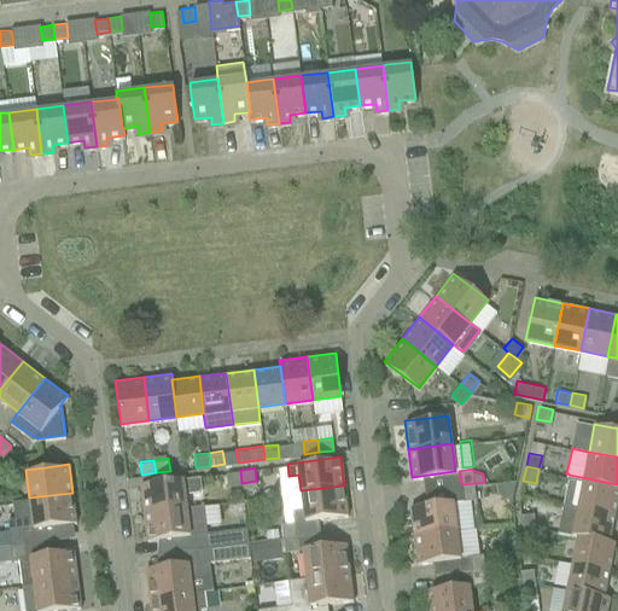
[(242,483),(240,470),(226,471),(227,484),(242,483)]
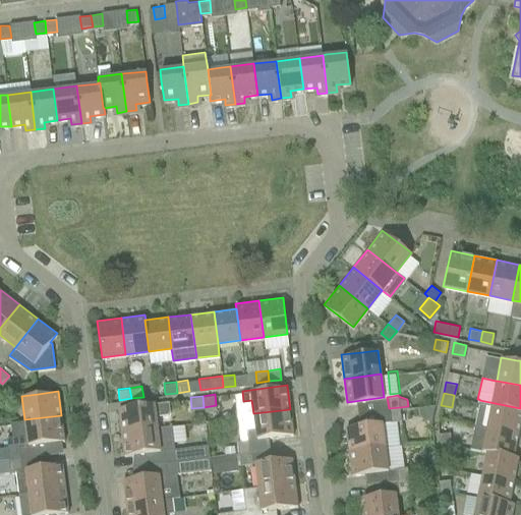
[(157,425),(156,414),(168,413),(170,409),(169,400),(118,406),(121,431),(157,425)]
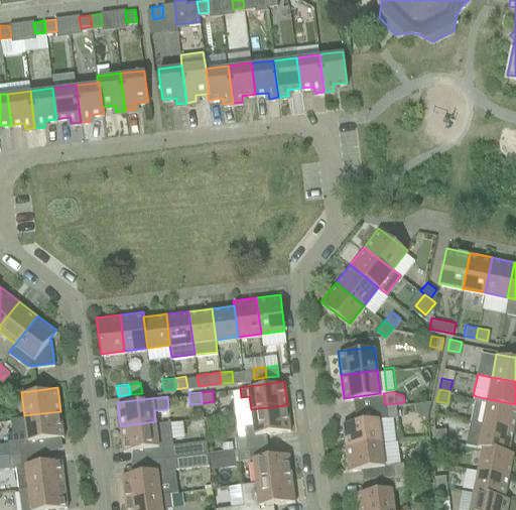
[(513,428),(515,411),(515,404),(475,396),(470,418),(483,420),(482,421),(513,428)]
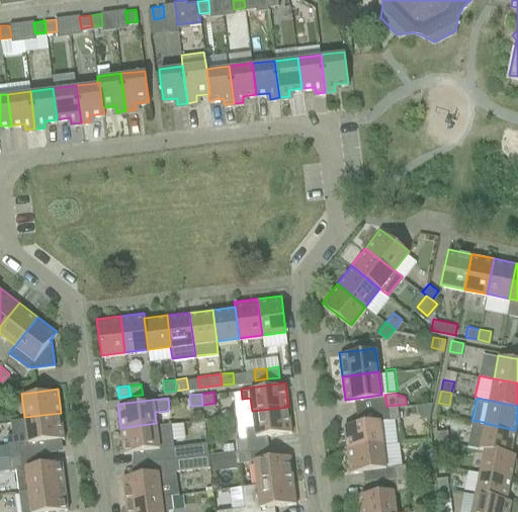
[(399,417),(398,405),(386,406),(387,418),(399,417)]
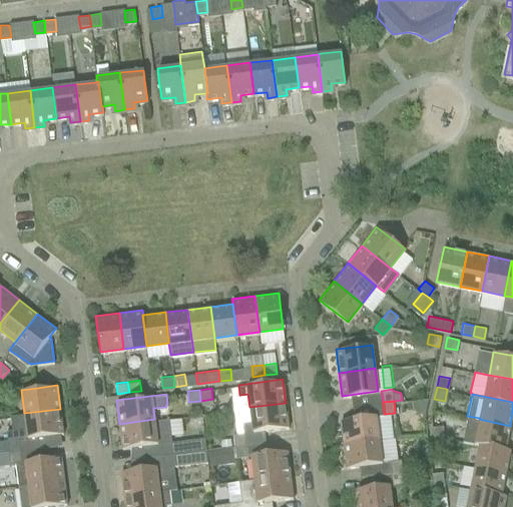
[(289,426),(286,403),(249,407),(251,423),(242,424),(243,434),(228,436),(229,445),(266,440),(265,429),(289,426)]
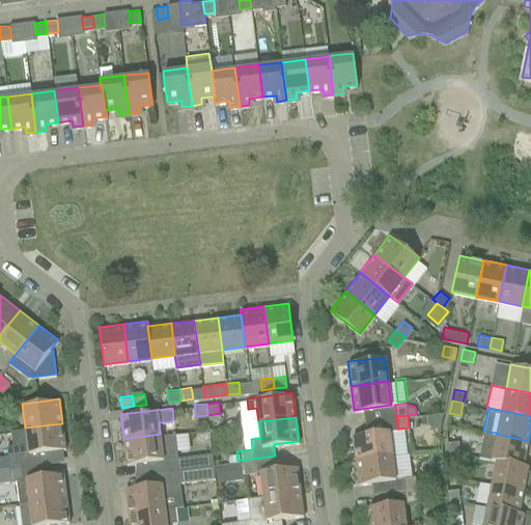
[(65,447),(62,423),(25,427),(11,429),(12,443),(7,444),(8,454),(7,454),(9,467),(40,463),(39,450),(65,447)]
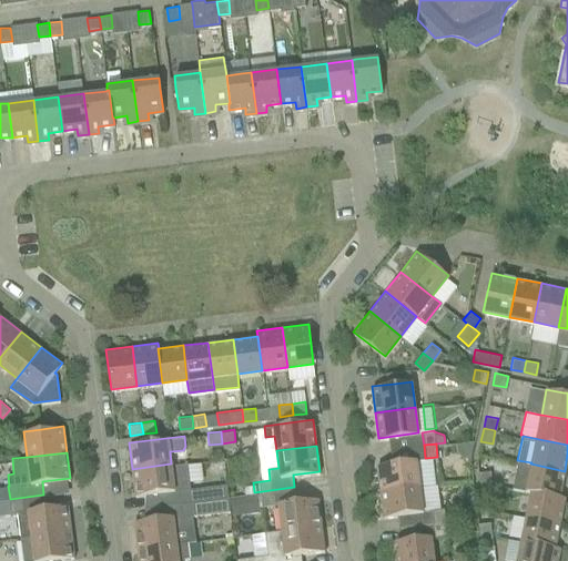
[(416,459),(398,461),(376,463),(379,490),(419,485),(416,459)]
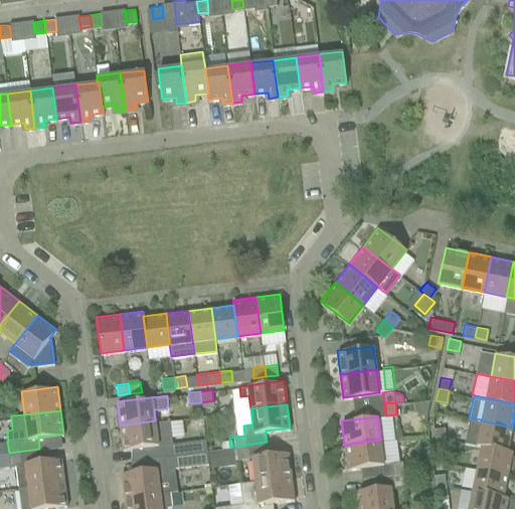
[(507,450),(507,449),(512,428),(481,420),(482,419),(469,417),(465,442),(481,445),(507,450)]
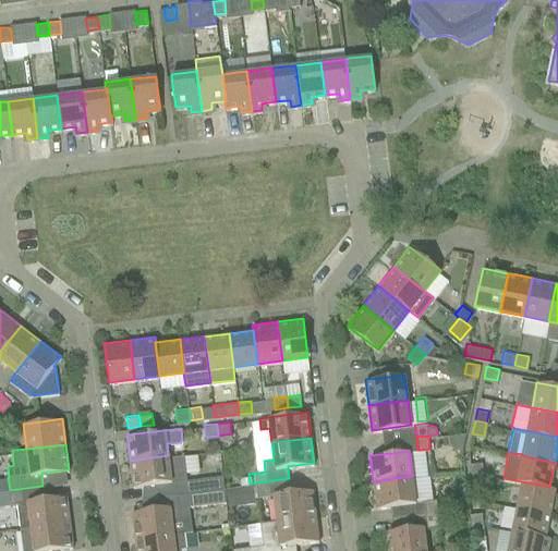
[(184,453),(168,455),(130,461),(133,486),(154,484),(156,496),(225,487),(222,474),(187,478),(184,453)]
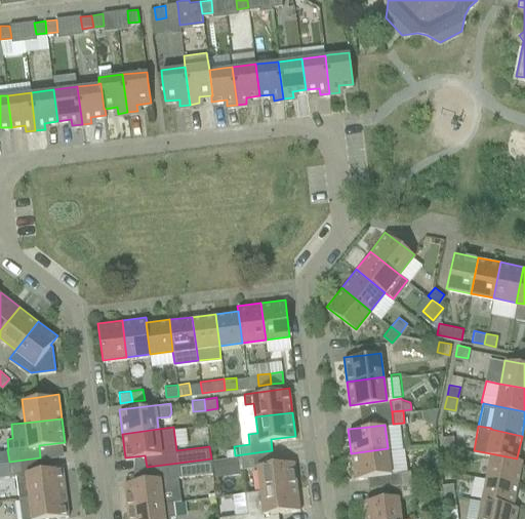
[(442,435),(444,447),(455,446),(453,434),(442,435)]
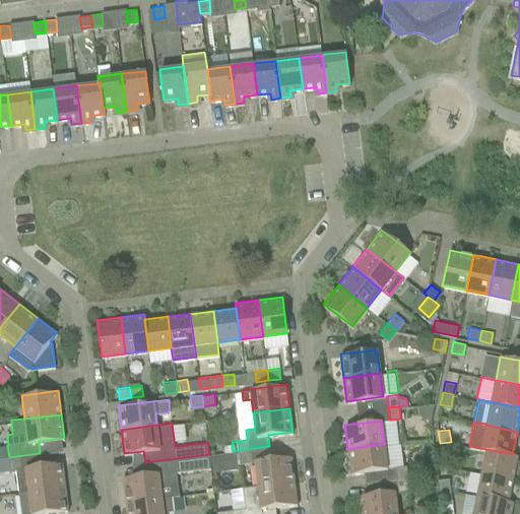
[(452,454),(451,442),(440,443),(441,455),(452,454)]
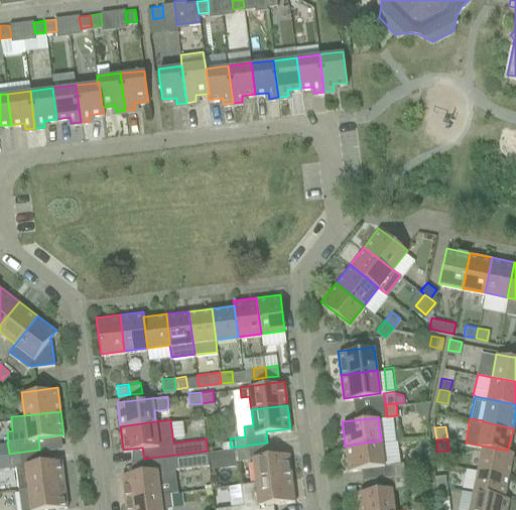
[(384,464),(381,440),(345,445),(348,469),(372,466),(373,477),(374,477),(394,475),(405,473),(403,462),(384,464)]
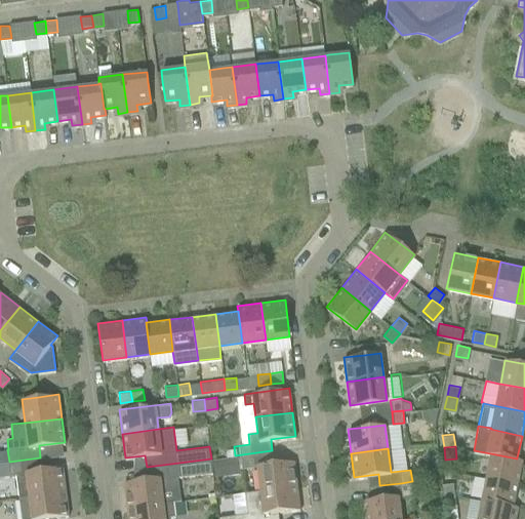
[(273,463),(272,450),(251,453),(240,454),(242,467),(257,465),(260,488),(296,484),(293,460),(273,463)]
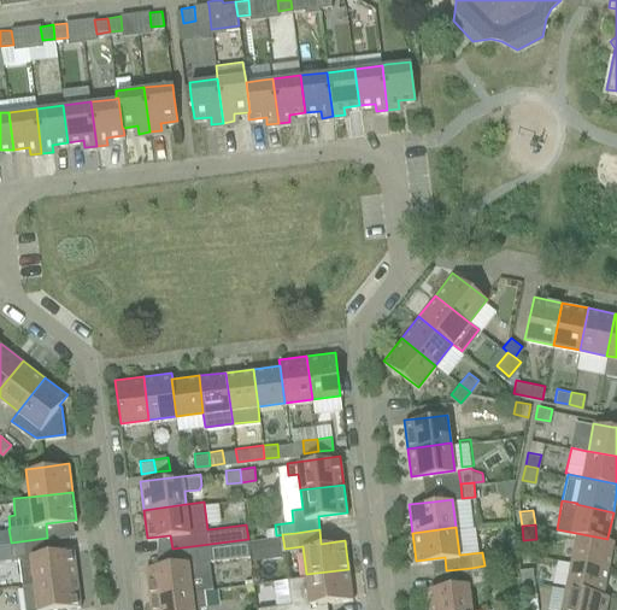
[(613,539),(607,538),(607,539),(576,533),(571,559),(607,567),(613,539)]
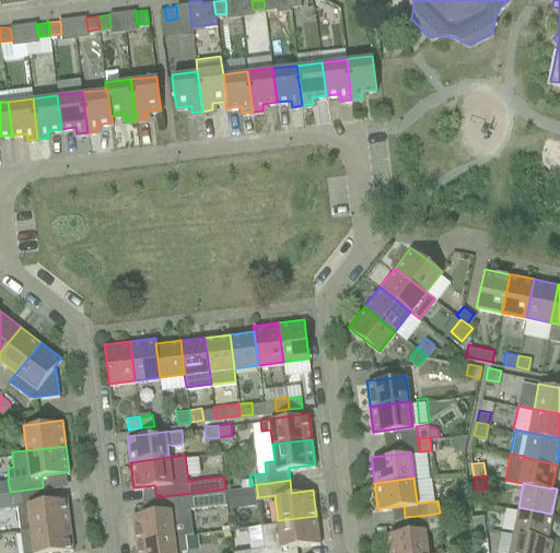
[(70,522),(67,497),(45,499),(43,487),(10,492),(11,504),(18,504),(21,529),(70,522)]
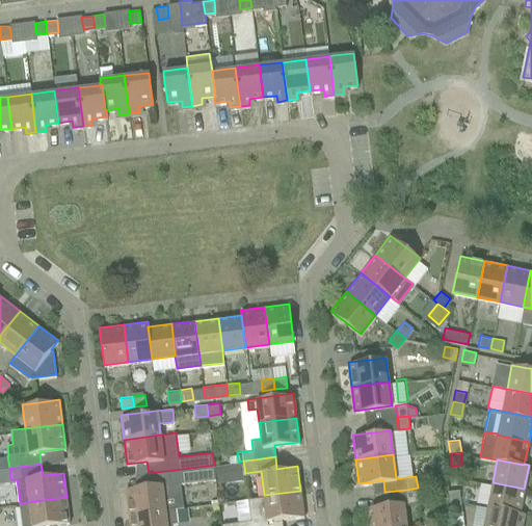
[(165,507),(163,496),(169,495),(178,488),(177,482),(215,477),(214,465),(149,473),(150,484),(125,488),(128,513),(165,507)]
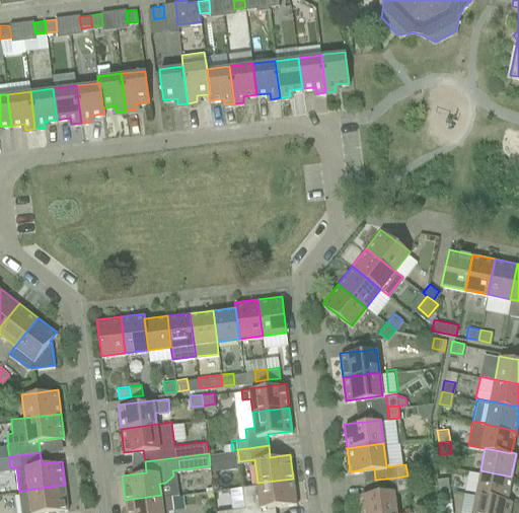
[(507,500),(507,499),(511,477),(480,470),(475,493),(507,500)]
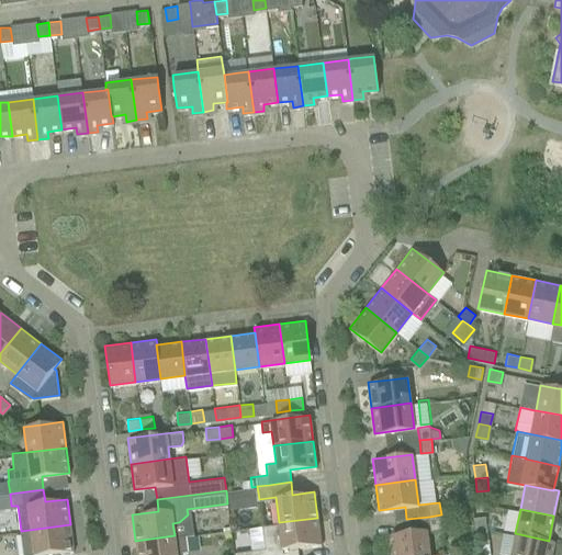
[(426,530),(442,528),(441,514),(429,517),(407,519),(408,532),(388,534),(389,554),(429,554),(426,530)]
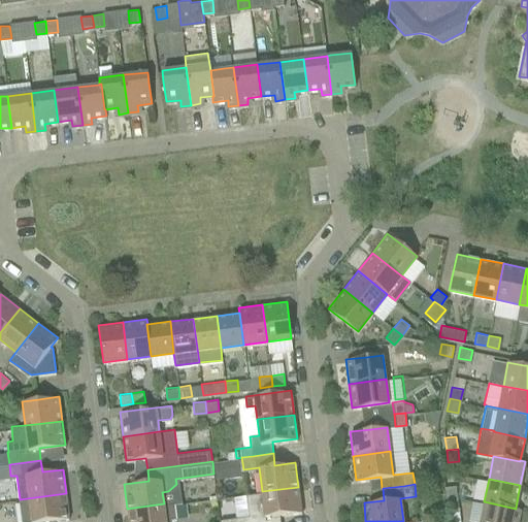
[(444,486),(446,497),(457,496),(456,484),(444,486)]
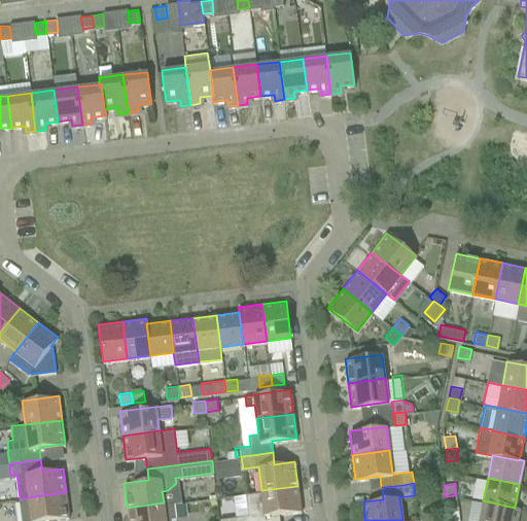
[(280,520),(279,513),(301,510),(297,486),(261,490),(245,492),(248,514),(219,517),(219,520),(280,520)]
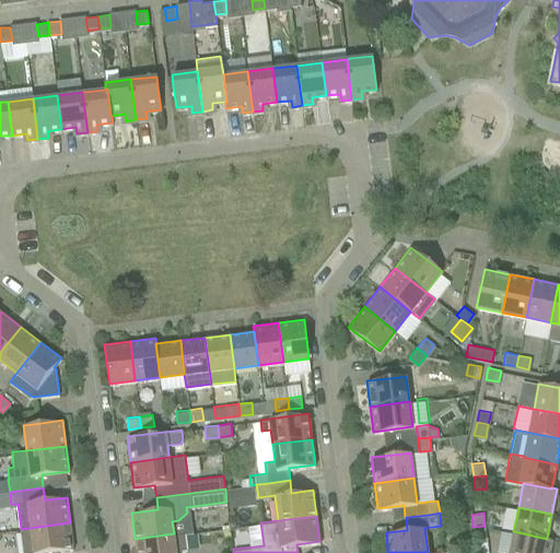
[(72,548),(70,522),(21,529),(23,552),(32,552),(34,552),(72,548)]
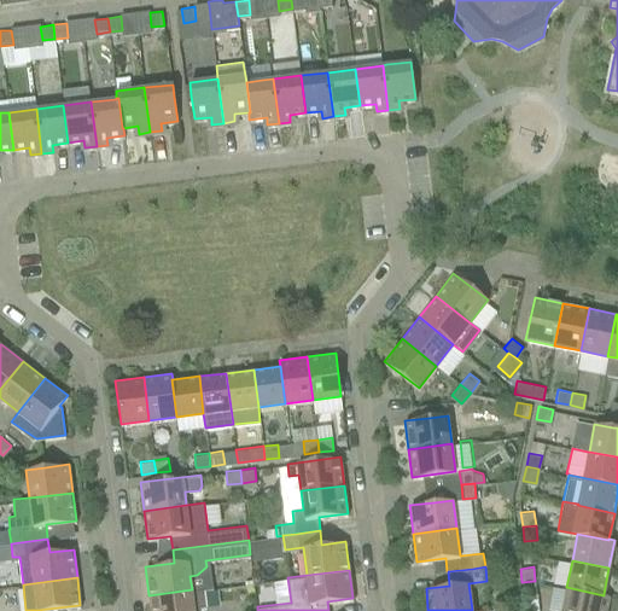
[(537,595),(535,581),(522,582),(524,597),(537,595)]
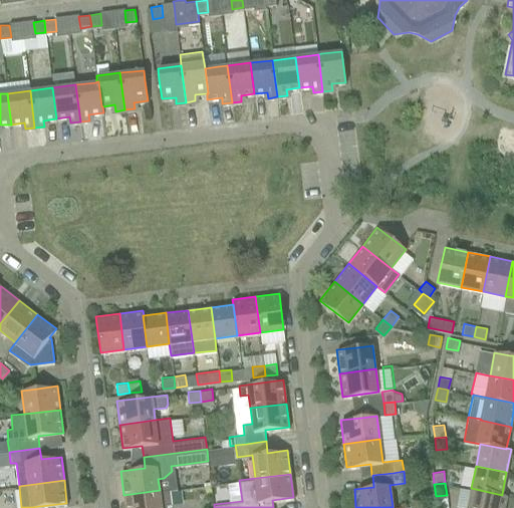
[(504,507),(507,495),(502,494),(502,495),(471,488),(467,507),(504,507)]
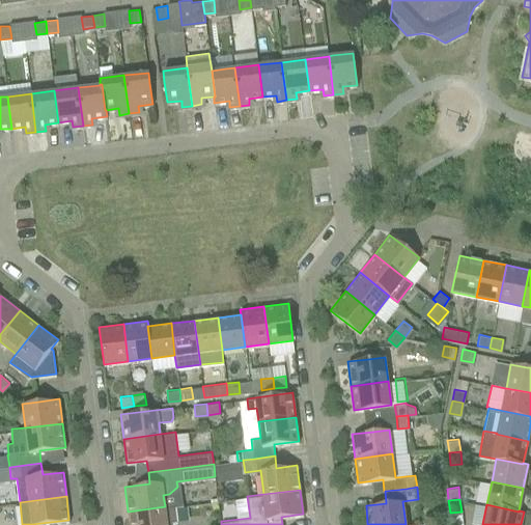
[(165,506),(128,512),(129,524),(171,524),(171,521),(177,520),(175,505),(165,506)]
